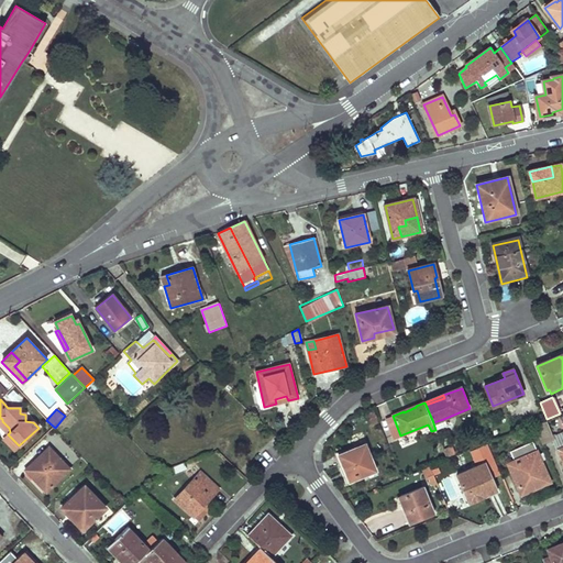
[(433,423),(435,430),(445,426),(443,419),(433,423)]
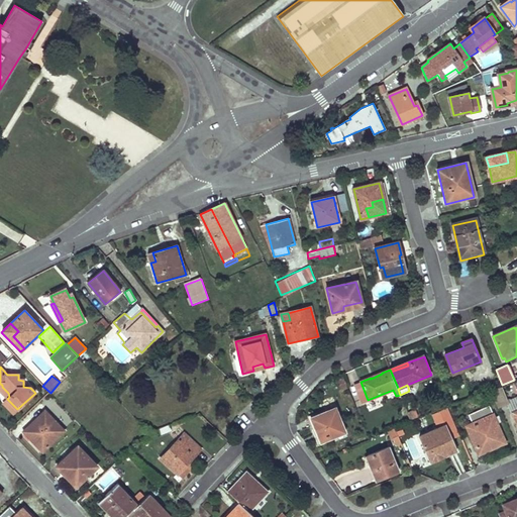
[(501,389),(492,392),(498,408),(507,404),(506,402),(501,389)]
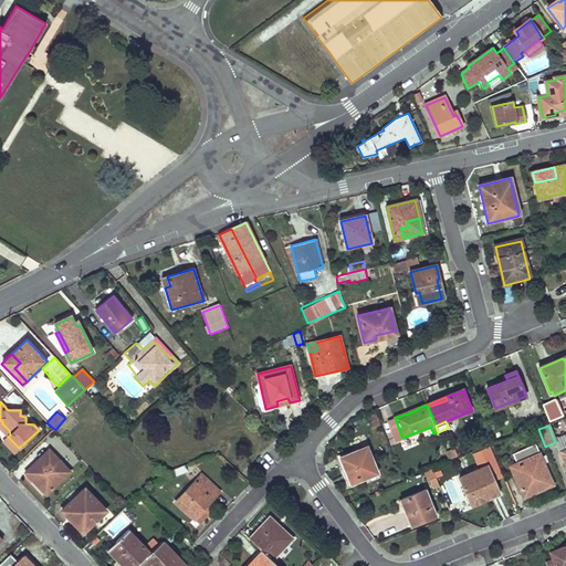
[(565,435),(554,440),(555,442),(558,452),(561,452),(565,449),(565,435)]
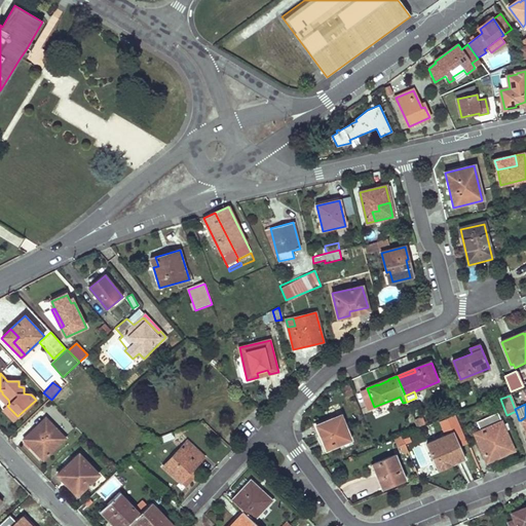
[(7,406),(4,409),(14,419),(17,416),(7,406)]
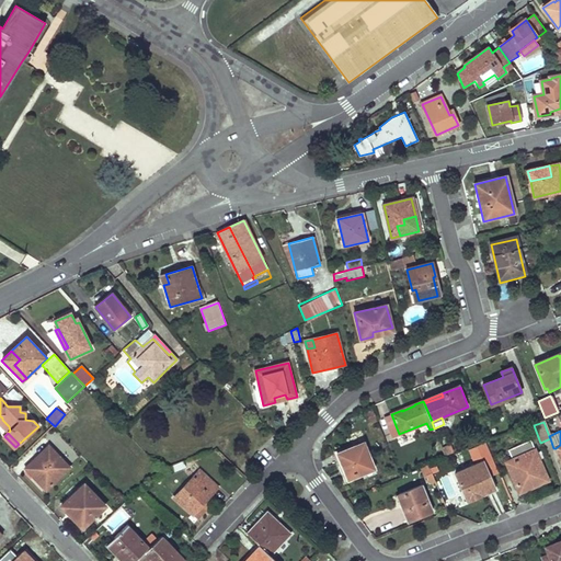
[(506,462),(518,490),(536,482),(537,485),(547,481),(531,442),(511,450),(514,459),(506,462)]
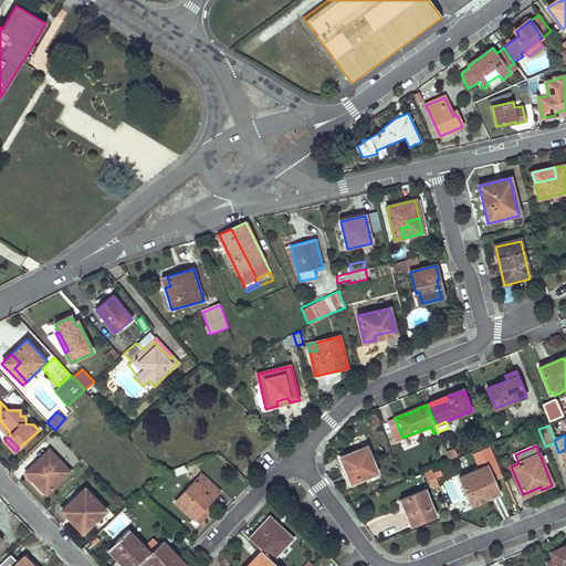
[(50,450),(25,473),(46,494),(70,472),(50,450)]
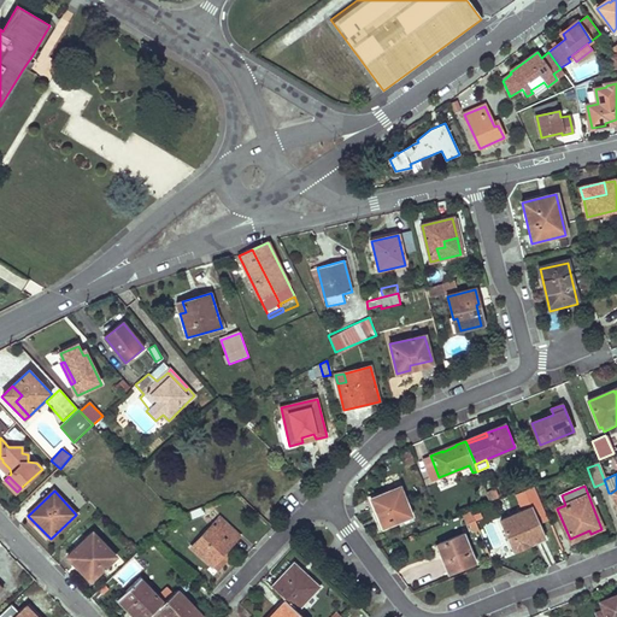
[(369,499),(375,515),(378,513),(383,527),(412,516),(401,491),(391,494),(389,491),(369,499)]
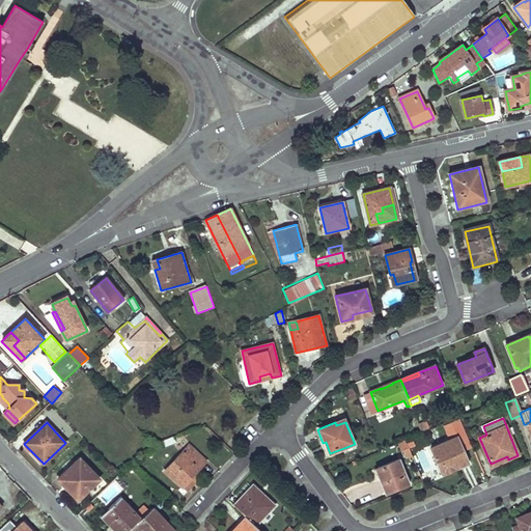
[(426,422),(419,424),(421,431),(428,428),(426,422)]
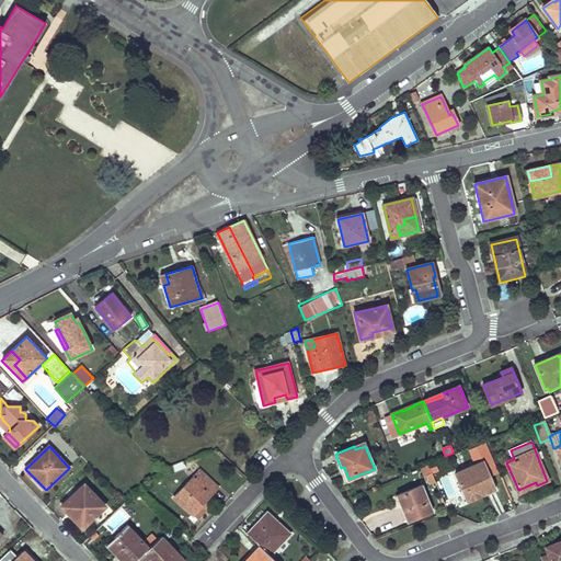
[(484,494),(479,482),(490,478),(482,462),(455,474),(468,502),(484,494)]
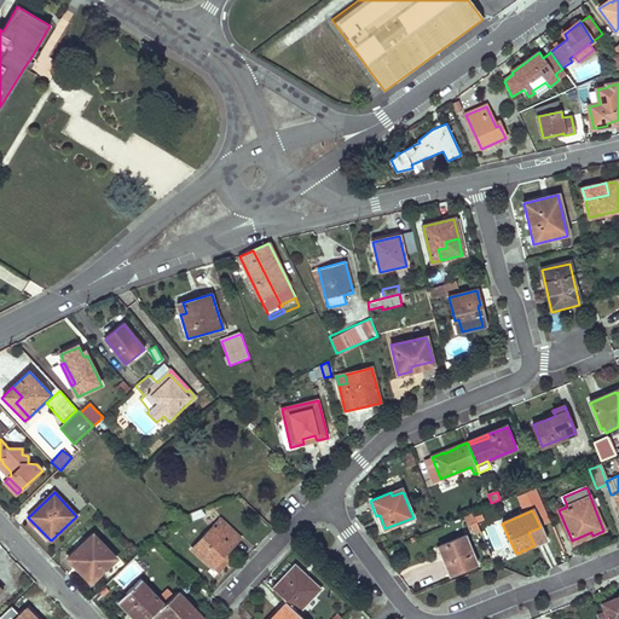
[(473,513),(462,518),(466,526),(469,525),(476,522),(473,513)]
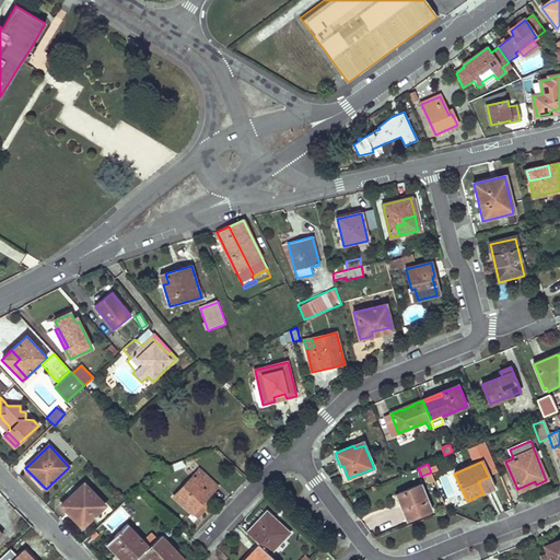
[(170,466),(161,469),(163,475),(172,471),(170,466)]
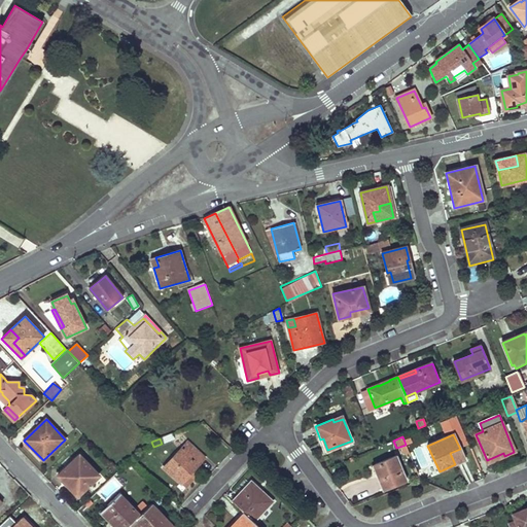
[(164,467),(178,482),(189,470),(191,471),(204,458),(187,443),(164,467)]
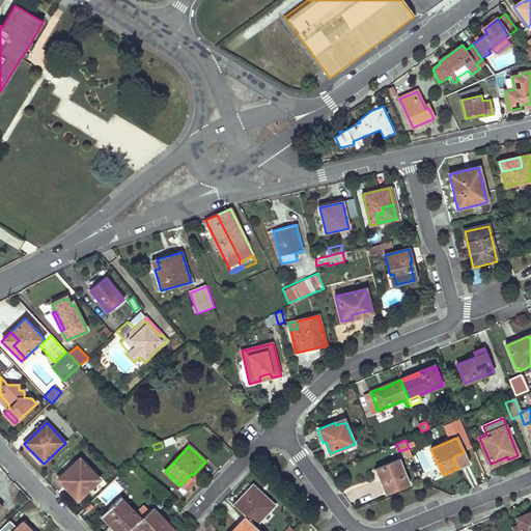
[(409,448),(402,450),(406,457),(412,455),(409,448)]
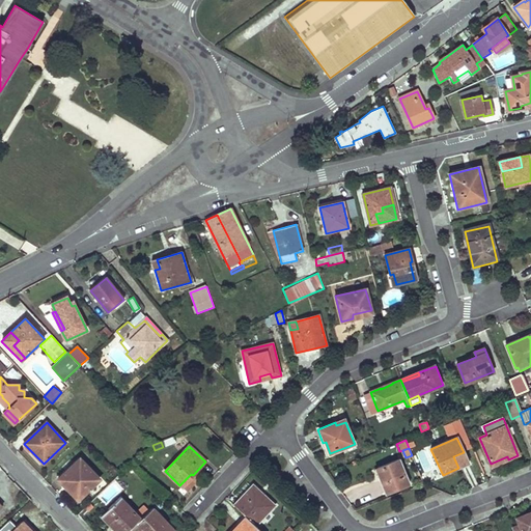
[(464,452),(453,456),(458,468),(469,464),(464,452)]
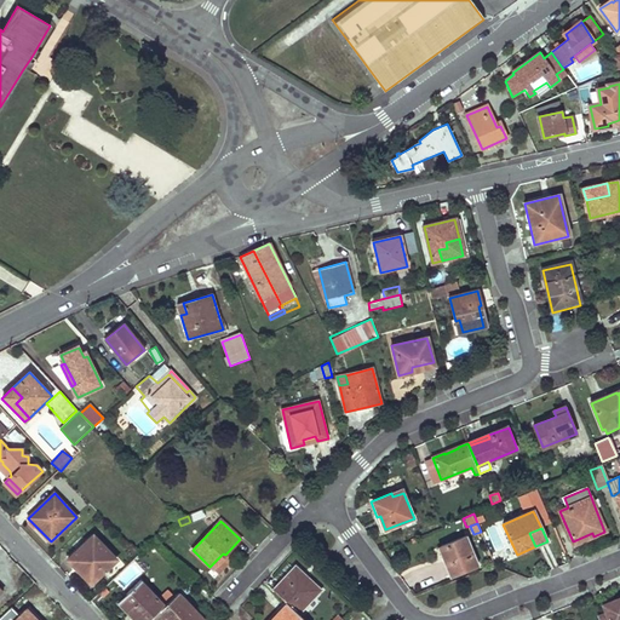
[(592,533),(573,541),(574,545),(593,537),(592,533)]
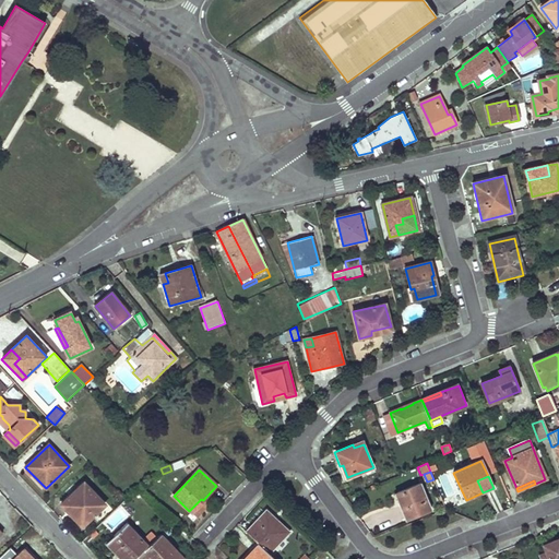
[(84,483),(61,504),(68,512),(71,509),(74,512),(71,515),(82,526),(105,504),(84,483)]
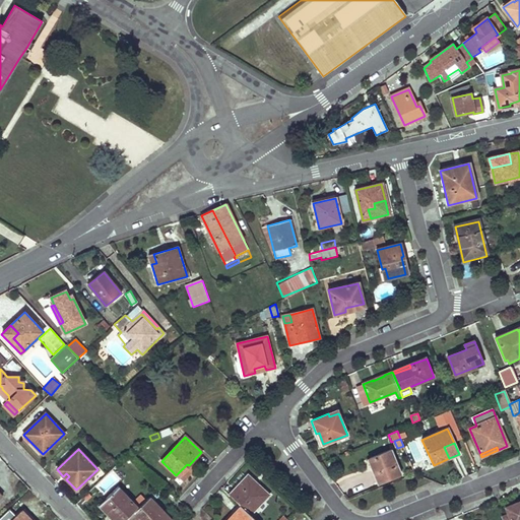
[(392,451),(371,459),(375,471),(373,472),(377,483),(401,474),(392,451)]
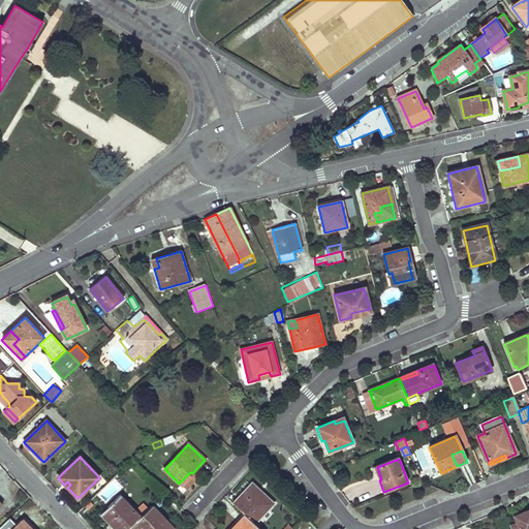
[(190,472),(179,484),(181,486),(192,473),(190,472)]
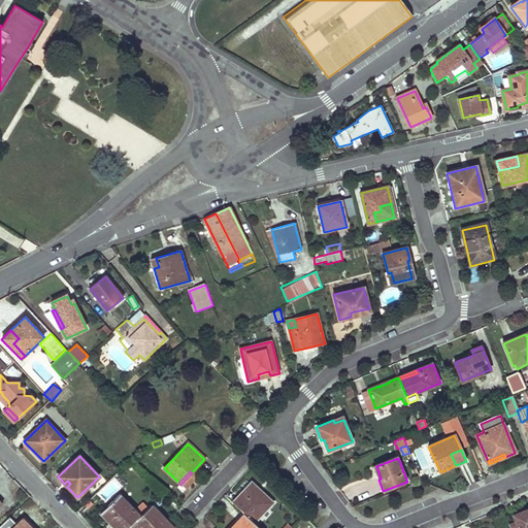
[(233,503),(244,515),(255,524),(269,507),(265,504),(270,499),(253,482),(233,503)]
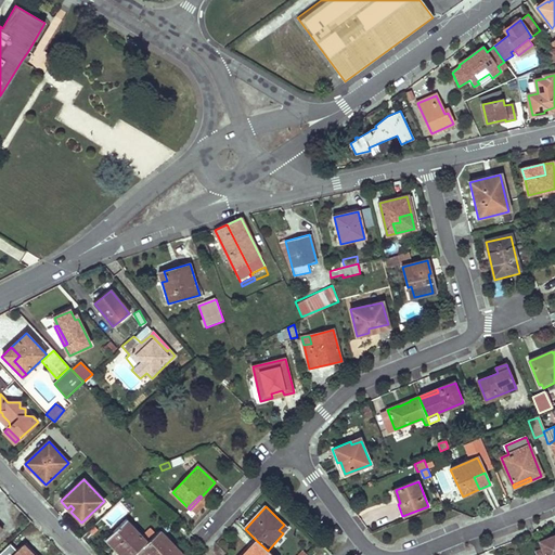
[(126,520),(114,532),(115,533),(110,540),(121,553),(119,554),(133,554),(136,554),(147,542),(126,520)]
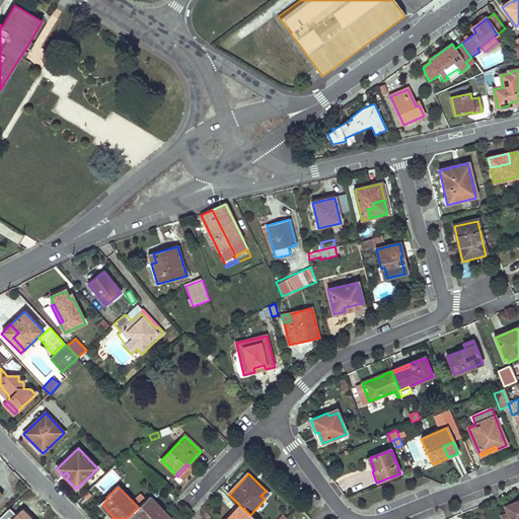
[(266,491),(261,496),(265,499),(270,494),(266,491)]
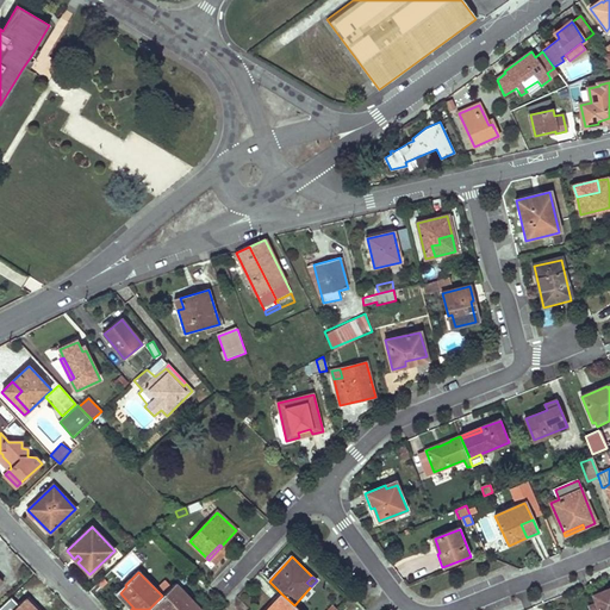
[(162,596),(149,609),(150,609),(199,609),(200,609),(174,584),(162,596)]
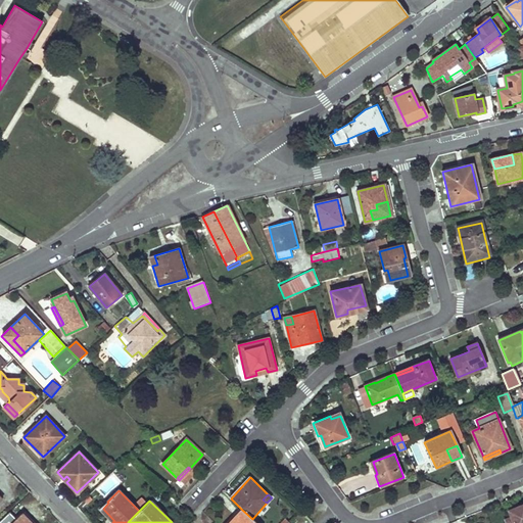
[(112,522),(114,521),(103,509),(108,503),(107,502),(99,509),(112,522)]
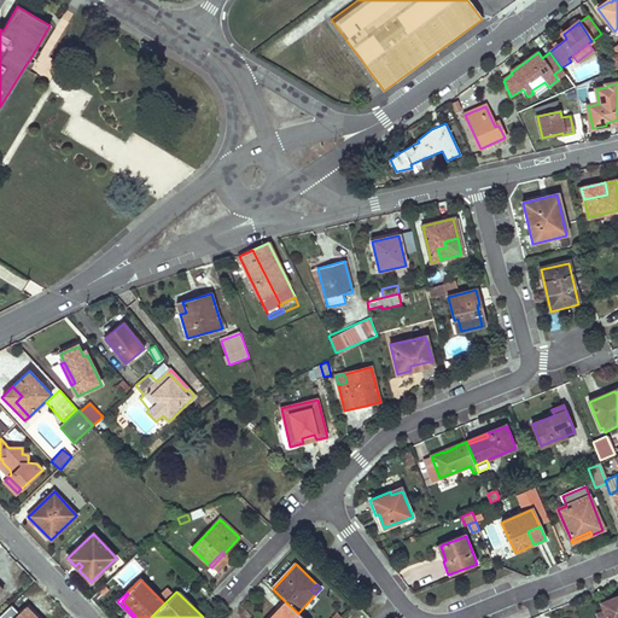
[(617,617),(617,596),(600,604),(604,611),(596,614),(596,617),(617,617)]
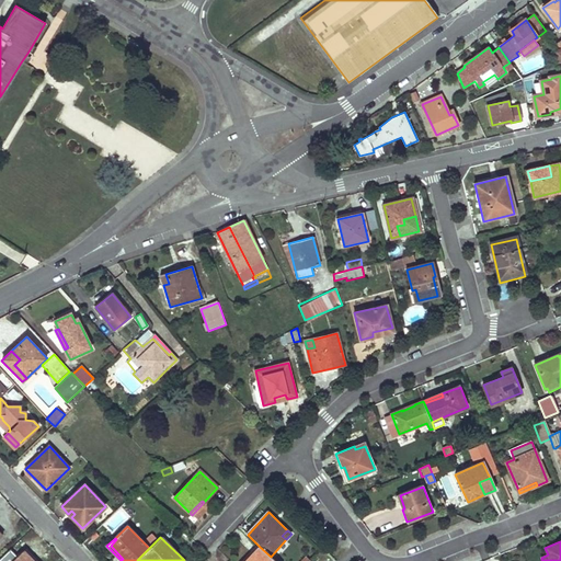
[(260,547),(251,557),(253,559),(250,560),(275,560),(271,557),(260,547)]
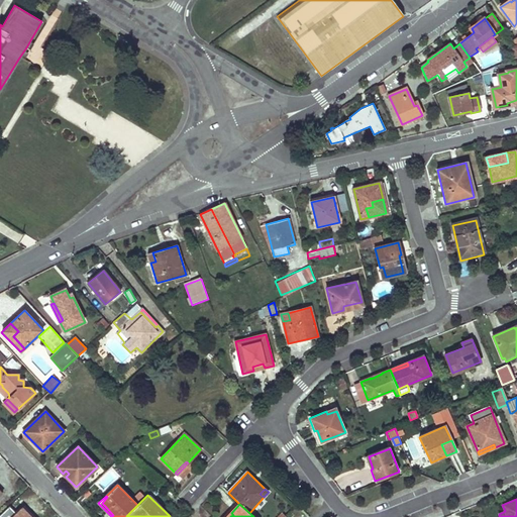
[(22,508),(12,516),(29,516),(30,516),(22,508)]
